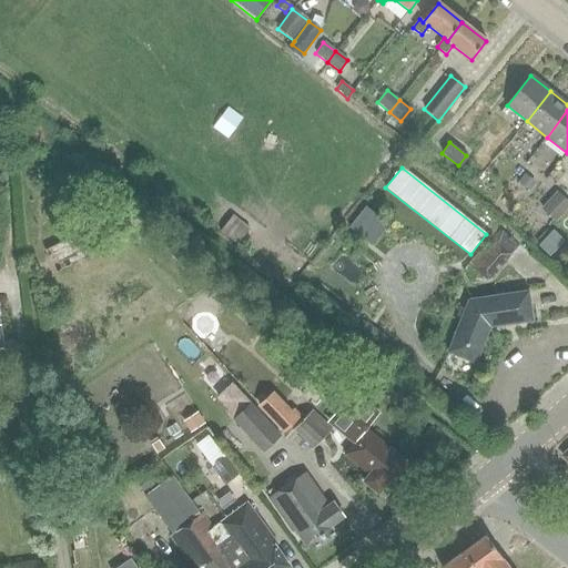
[(517,182),(528,191),(535,182),(523,173),(517,182)]
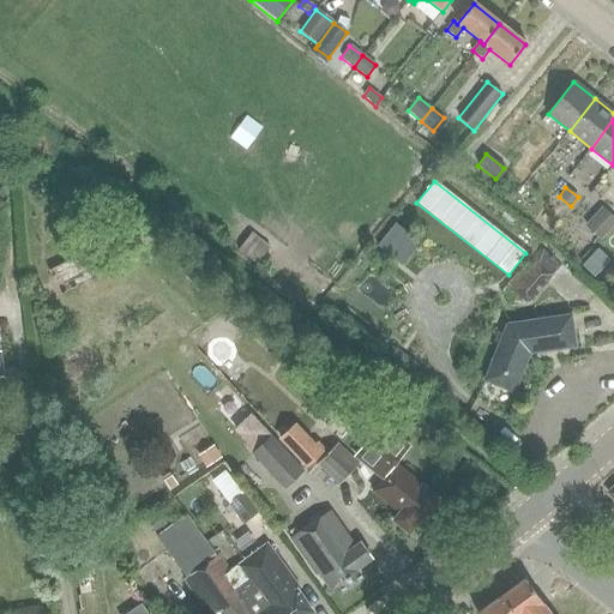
[(599,238),(613,222),(613,221),(605,211),(588,227),(599,238)]
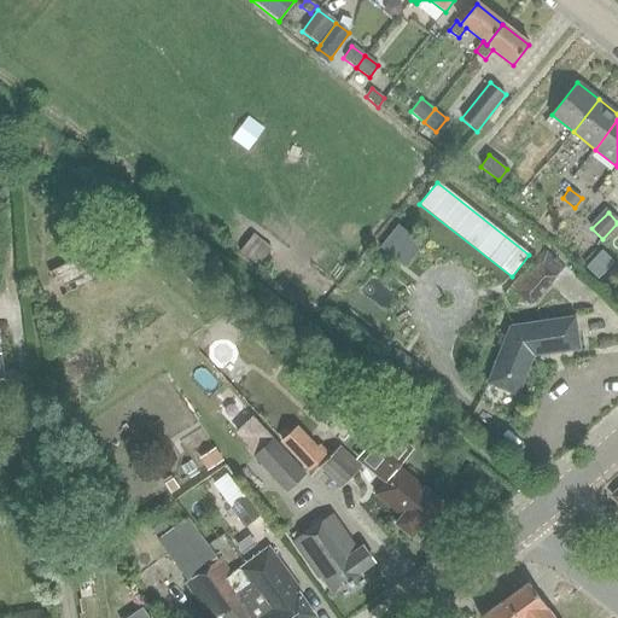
[(404,266),(423,242),(397,221),(379,245),(404,266)]
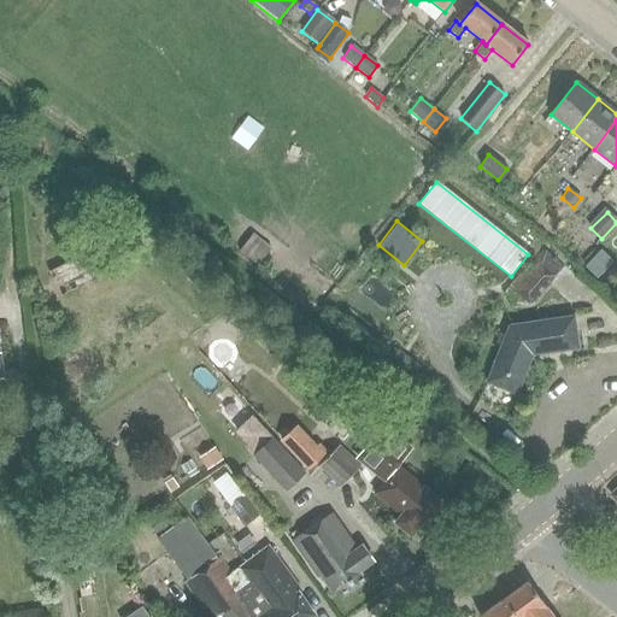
[(258,265),(271,246),(252,233),(239,251),(258,265)]
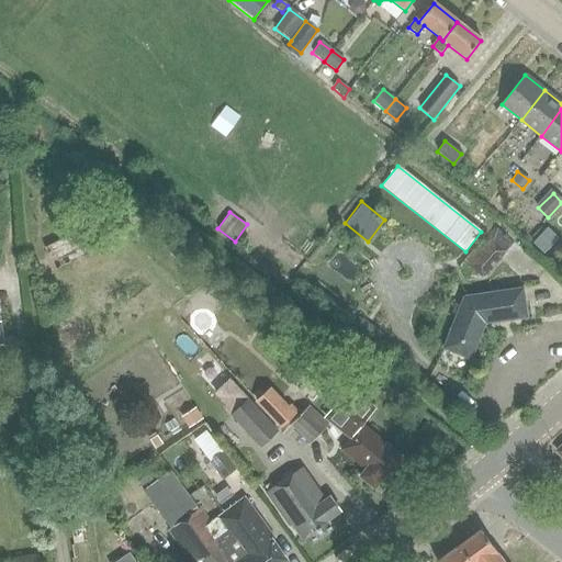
[(482,277),(513,242),(493,225),(462,260),(482,277)]
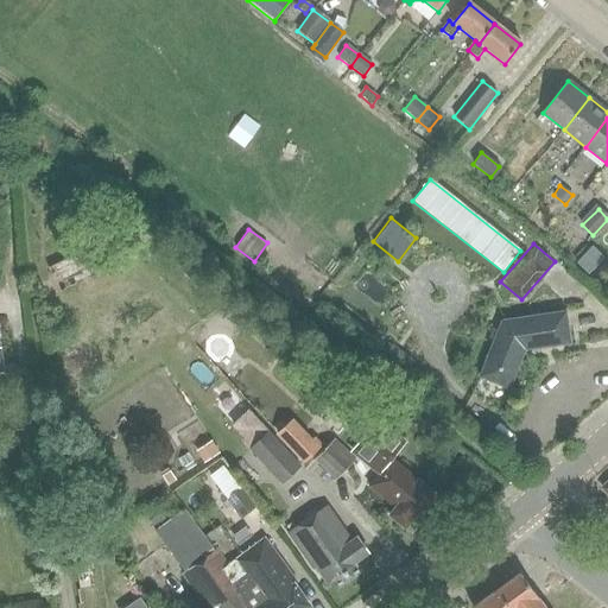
[(591,246),(576,263),(588,274),(603,258),(591,246)]
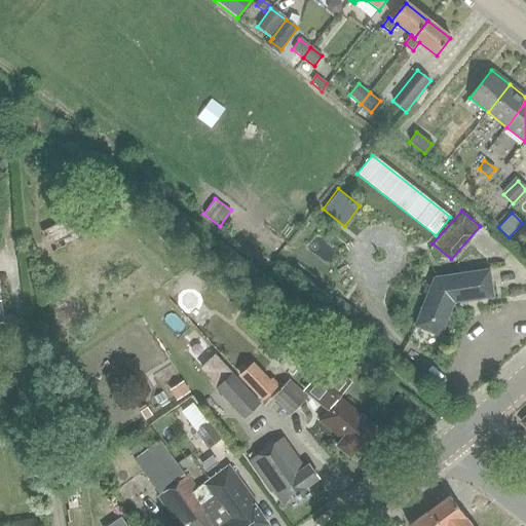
[(440,338),(454,303),(493,297),(490,270),(435,282),(416,329),(440,338)]
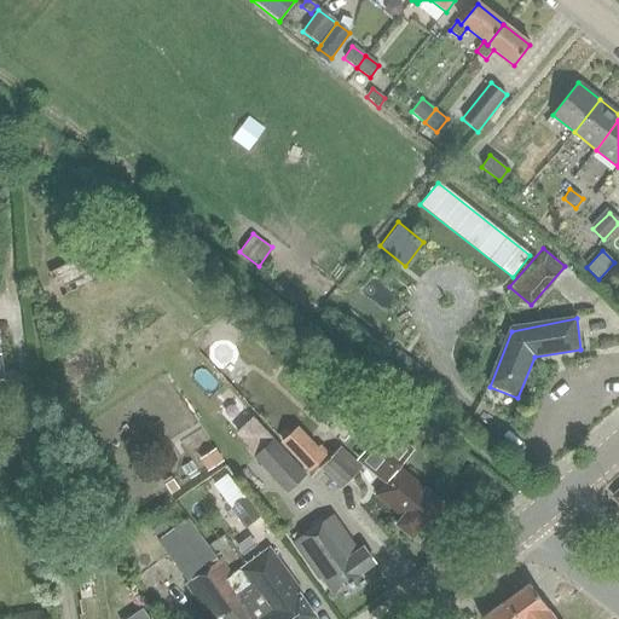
[(422,370),(398,352),(389,364),(412,382),(422,370)]
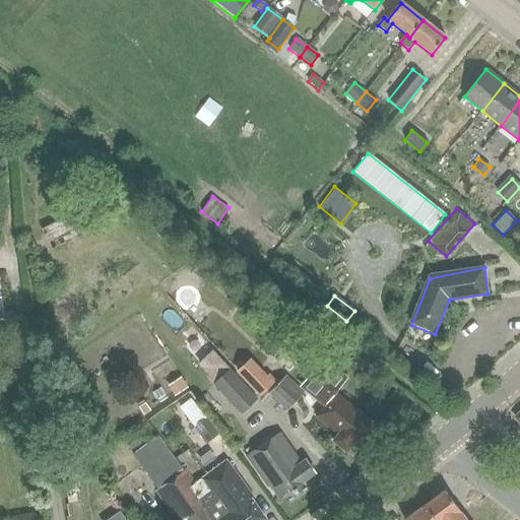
[(327,365),(308,387),(327,403),(316,416),(338,435),(332,441),(346,452),(362,435),(366,438),(376,426),(358,410),(358,411),(335,393),(345,380),(327,365)]
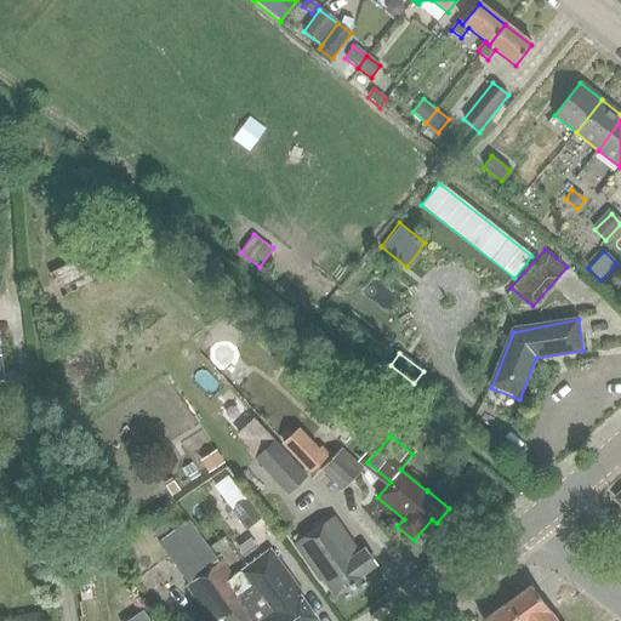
[(275,440),(256,457),(289,495),(308,478),(275,440)]
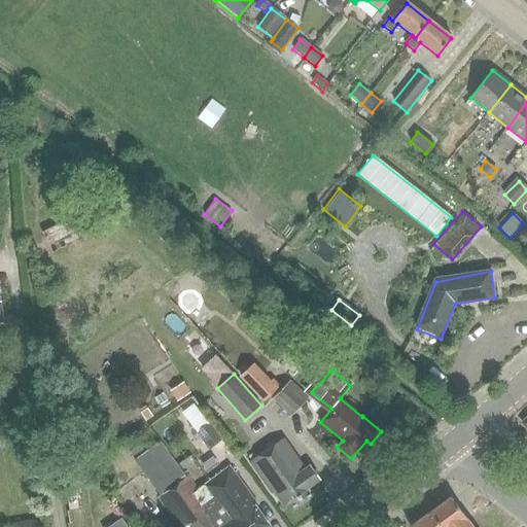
[(307,398),(289,381),(271,399),(289,417),(307,398)]
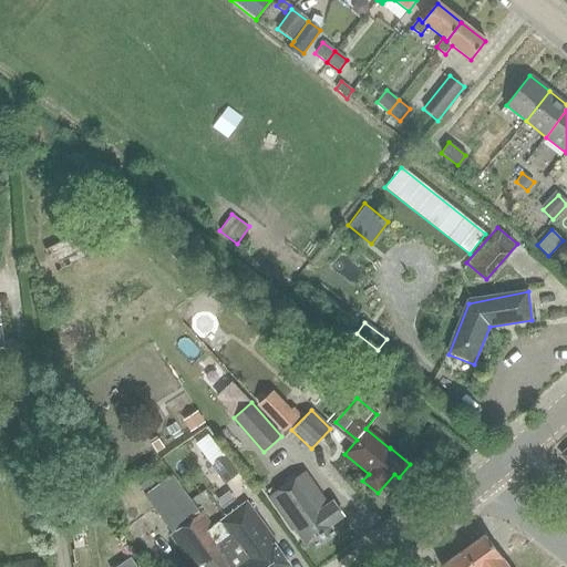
[(183,421),(191,432),(205,422),(198,412),(183,421)]
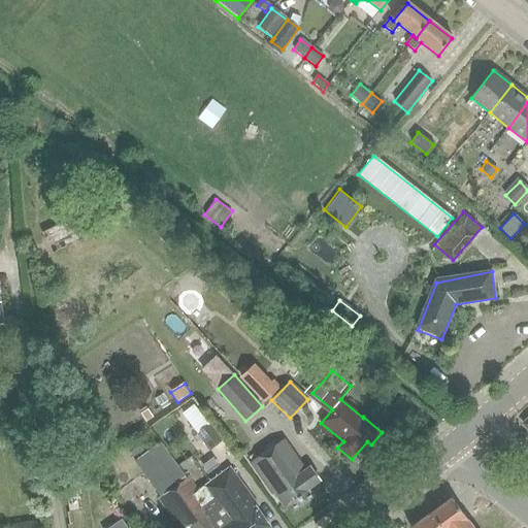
[(146,421),(153,417),(146,407),(140,411),(146,421)]
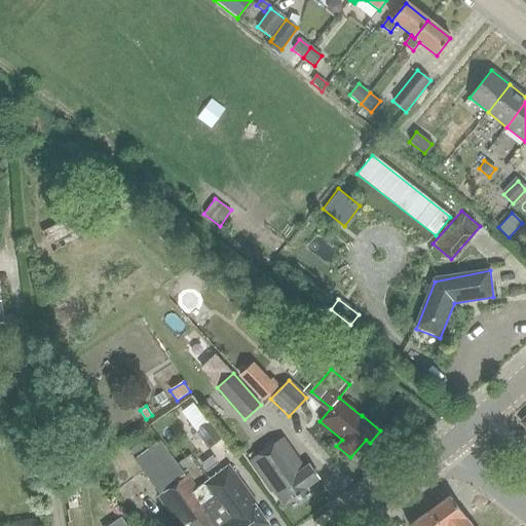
[(209,423),(196,433),(207,446),(218,437),(209,423)]
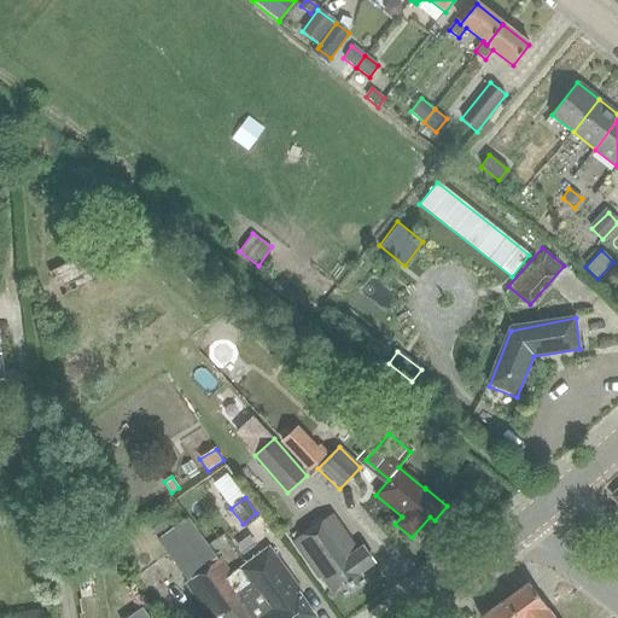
[(332,514),(292,542),(319,579),(321,577),(332,593),(339,588),(344,595),(363,582),(359,575),(374,564),(362,547),(357,551),(332,514)]
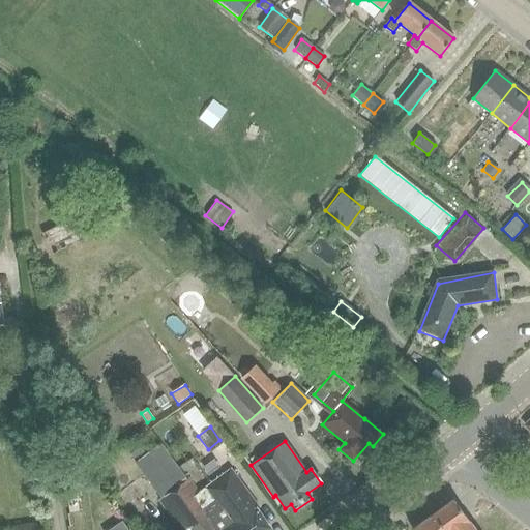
[(234,517),(210,484),(198,494),(162,444),(135,463),(160,499),(158,500),(179,529),(187,529),(190,528),(192,529),(241,529),(233,518),(234,517)]
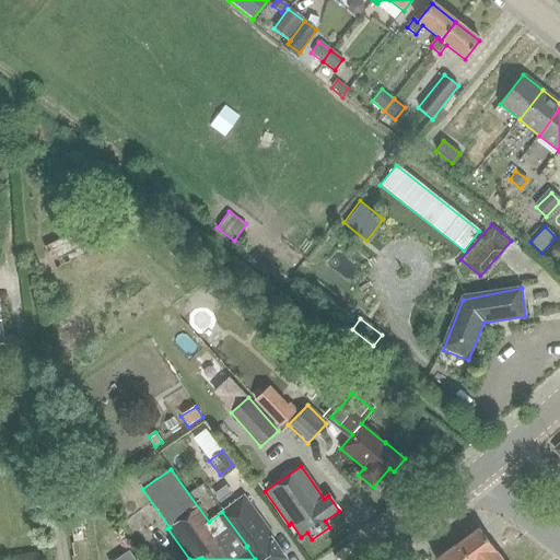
[(246,547),(255,559),(283,559),(286,559),(271,539),(273,537),(244,497),(222,512),(247,546),(246,547)]
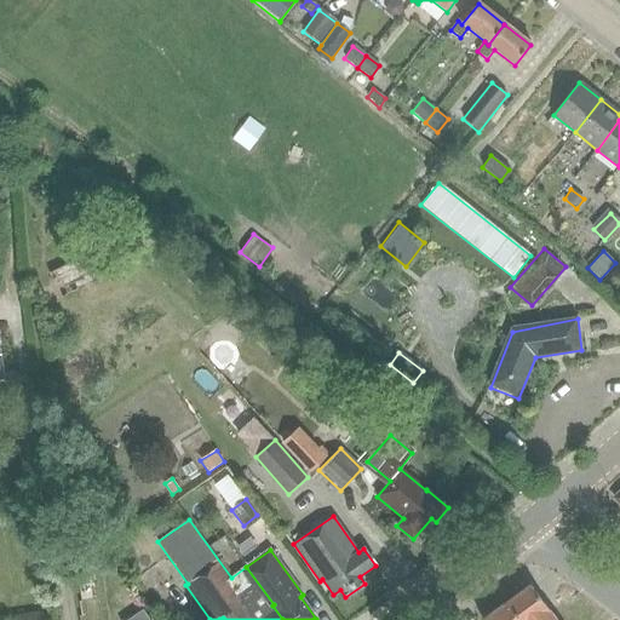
[(482,619),(555,619),(530,585),(520,584),(506,595),(504,604),(482,619)]
